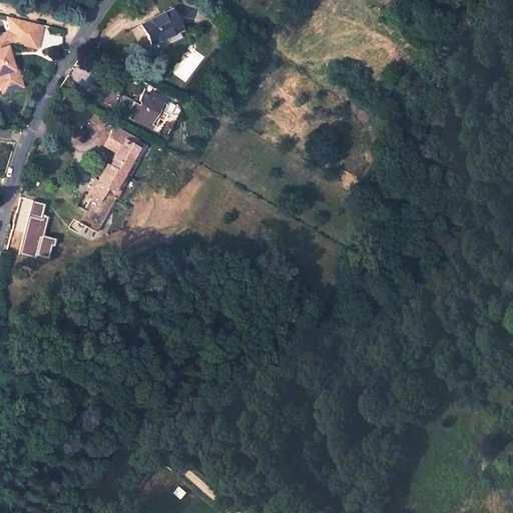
[(182,28),(173,8),(139,23),(148,43),(182,28)]
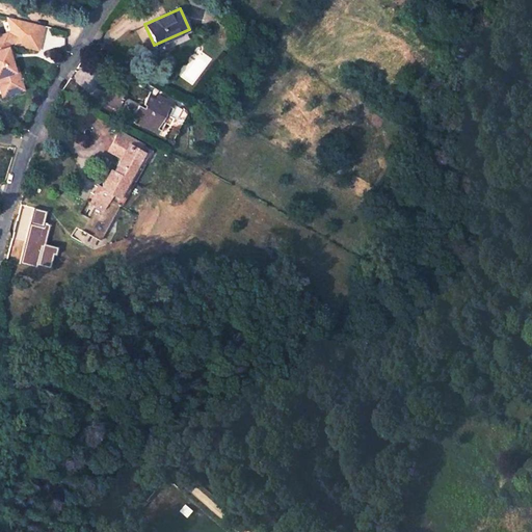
[(8,67),(5,57),(3,50),(6,49),(4,43),(10,41),(9,43),(33,48),(36,34),(12,28),(12,31),(3,33),(2,31),(0,32),(0,92),(19,88),(11,65),(8,67)]
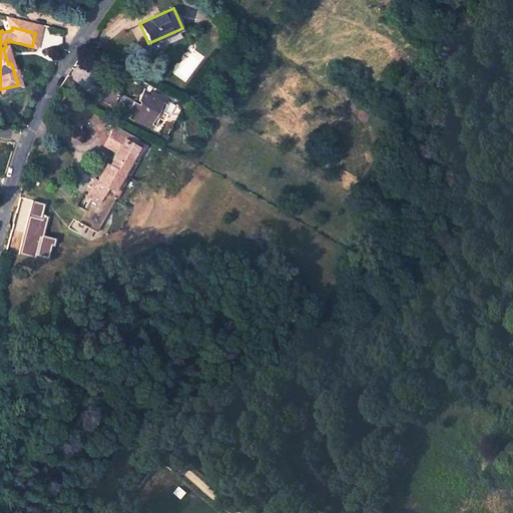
[(119,89),(108,83),(100,96),(113,106),(120,96),(116,93),(119,89)]
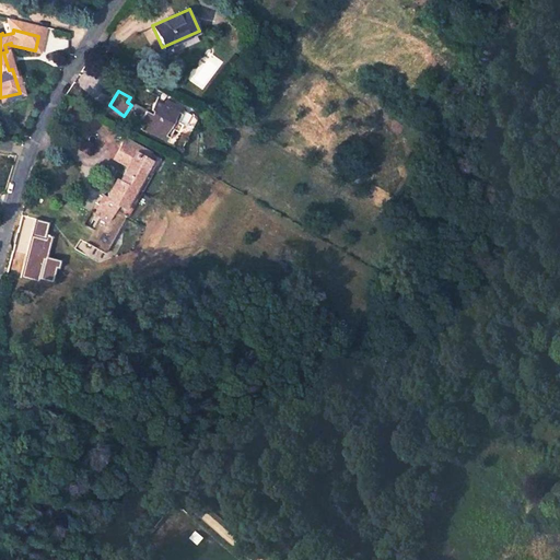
[(140,126),(160,139),(167,129),(173,132),(177,126),(172,121),(179,111),(163,100),(161,104),(152,100),(148,107),(150,109),(147,115),(141,111),(136,118),(141,123),(140,126)]
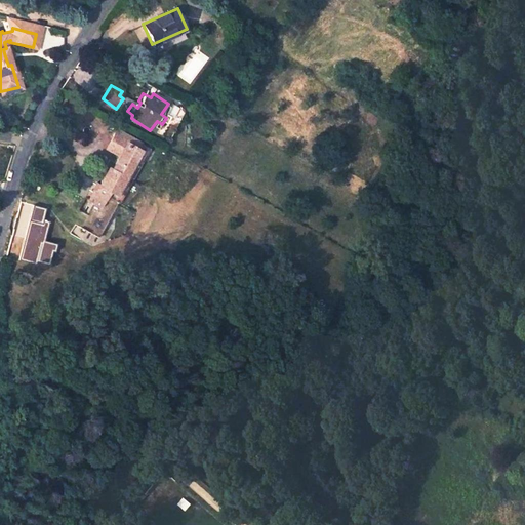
[(120,151),(113,166),(110,164),(101,184),(121,194),(147,140),(118,126),(108,146),(120,151)]
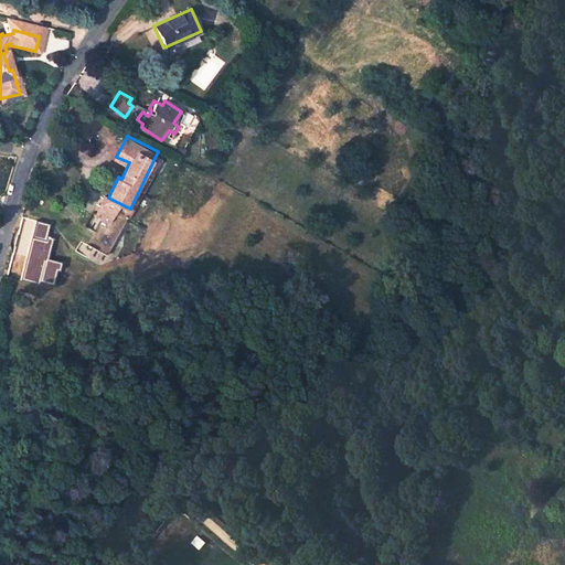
[(46,258),(52,237),(45,235),(49,224),(34,221),(21,279),(52,287),(57,262),(46,258)]
